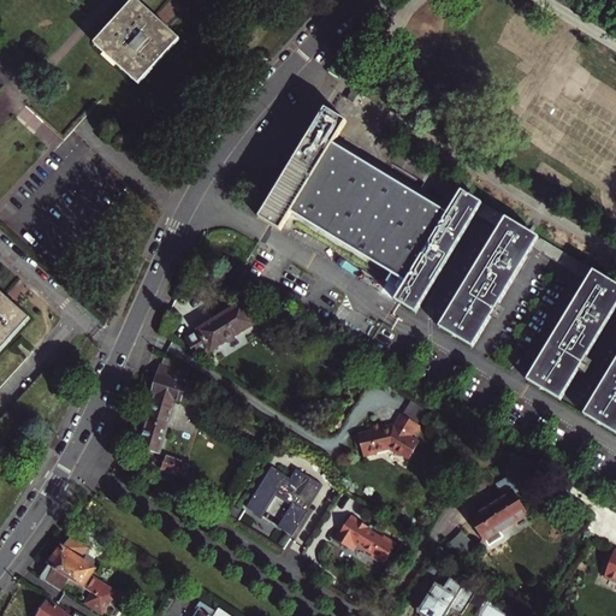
[(134,7),(96,47),(134,83),(172,43),(153,25),(134,7)]
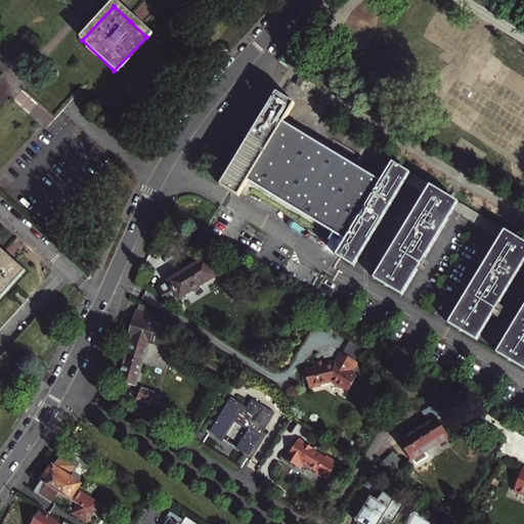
[(291,104),(273,93),(217,182),(233,192),(238,195),(250,178),(344,236),(333,255),(353,267),(410,175),(388,162),(379,178),(333,149),(281,118),(291,104)]
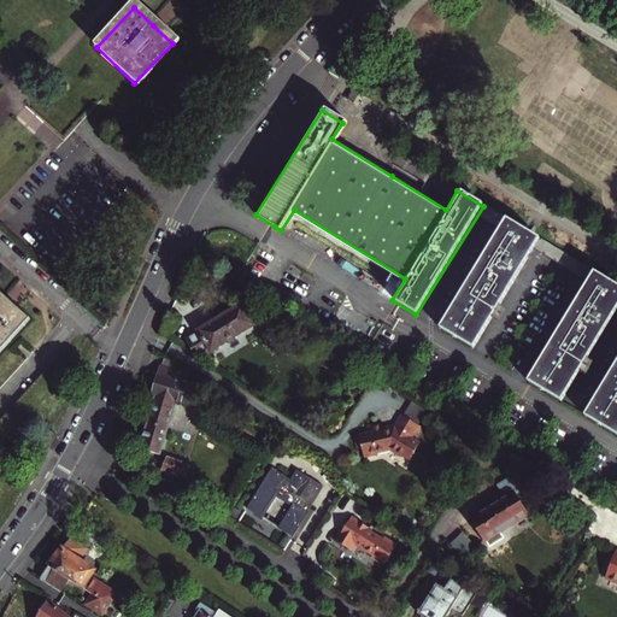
[(538,240),(504,219),(438,328),(472,348),(534,246),(538,240)]
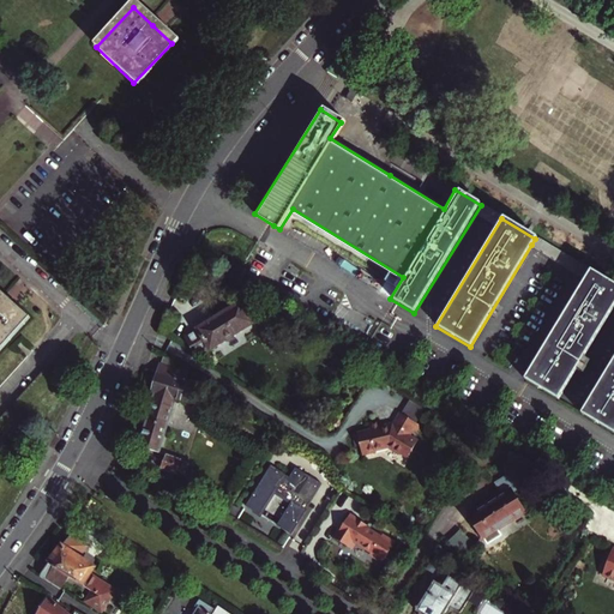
[(613,313),(613,289),(588,274),(585,278),(523,378),(559,401),(613,313)]
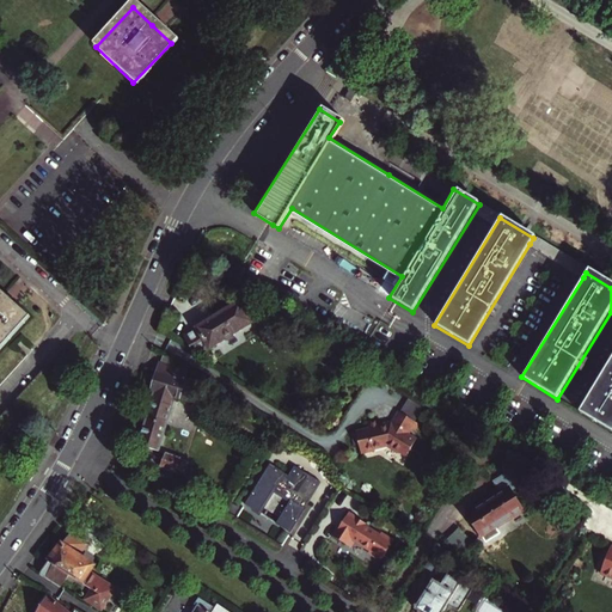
[(0,294),(0,337),(22,314),(4,298),(0,294)]
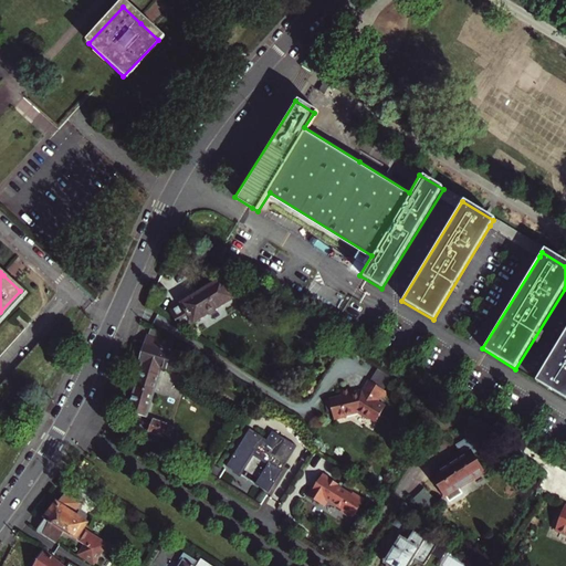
[(167,311),(175,324),(178,331),(231,299),(220,279),(167,311)]
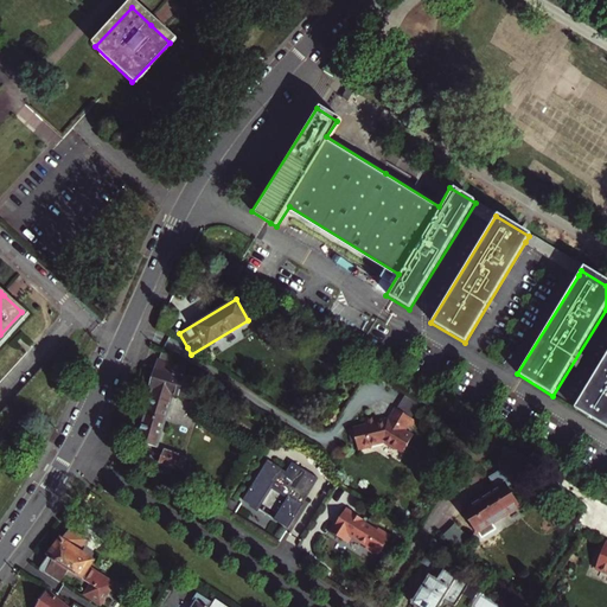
[(172,393),(196,400),(200,384),(190,381),(191,377),(184,375),(184,378),(180,377),(184,368),(171,364),(172,358),(160,350),(149,387),(153,388),(138,441),(155,447),(172,393)]
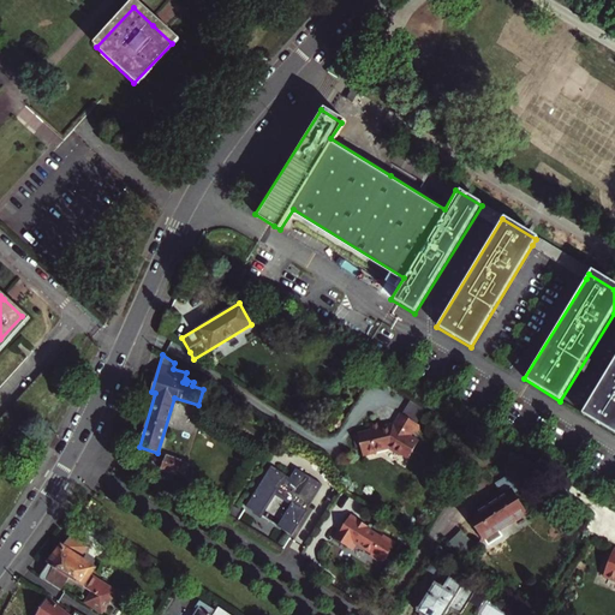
[(614,360),(583,416),(614,434),(614,360)]
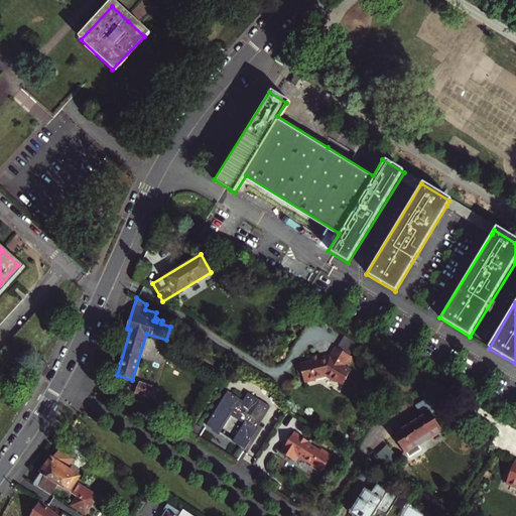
[(342,366),(348,357),(335,349),(328,360),(319,361),(318,356),(308,358),(309,363),(296,366),(298,376),(301,375),(302,383),(324,376),(335,383),(336,381),(343,386),(347,379),(345,378),(350,371),(342,366)]
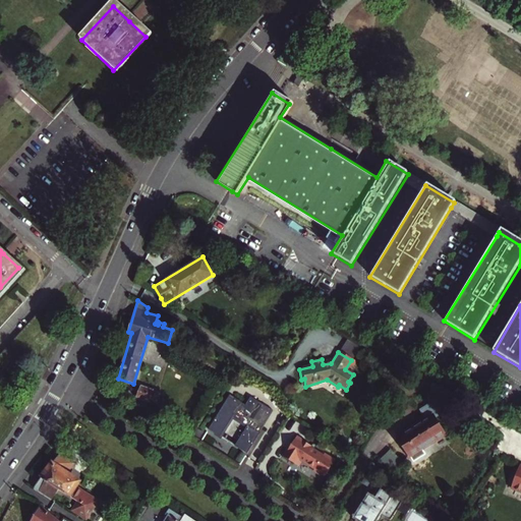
[(154,403),(156,397),(154,396),(155,391),(140,387),(137,398),(154,403)]
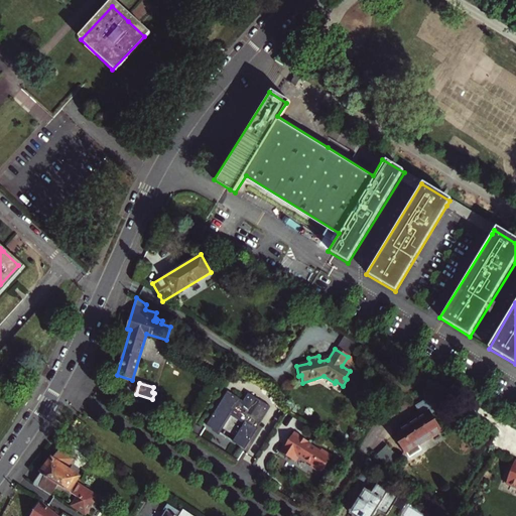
[(225,392),(204,425),(216,433),(228,413),(242,422),(229,441),(242,449),(255,429),(252,426),(254,423),(257,425),(268,408),(246,393),(240,403),(236,401),(238,399),(230,394),(229,395),(225,392)]
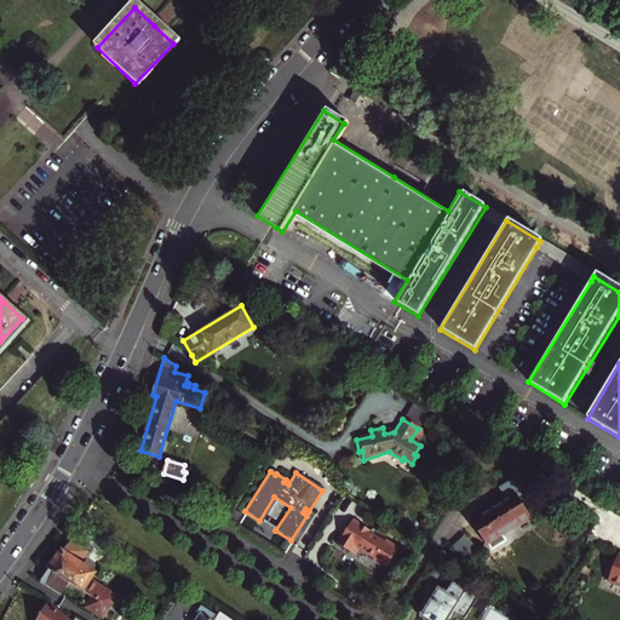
[(509,499),(474,521),(487,541),(529,516),(517,497),(527,491),(518,476),(500,487),(509,499)]
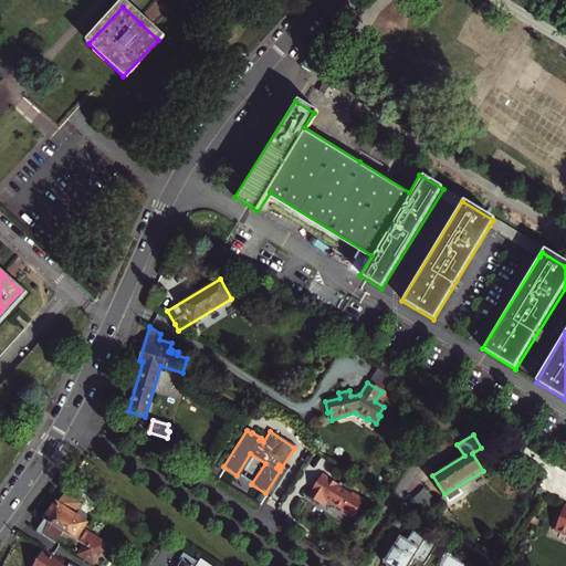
[(336,484),(322,474),(307,496),(323,506),(327,500),(341,509),(339,511),(352,519),(363,501),(352,493),(349,495),(335,486),(336,484)]
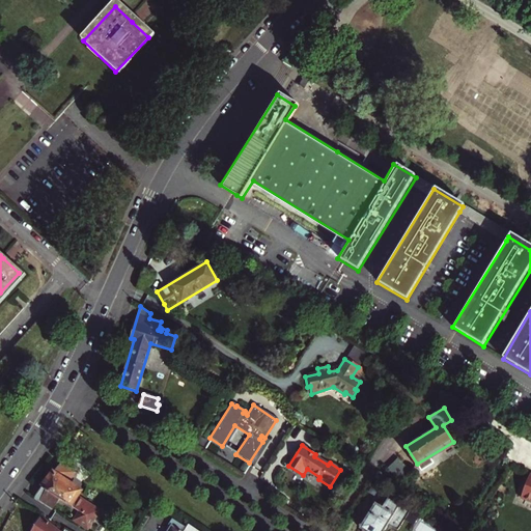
[(90,458),(84,468),(98,476),(104,467),(90,458)]
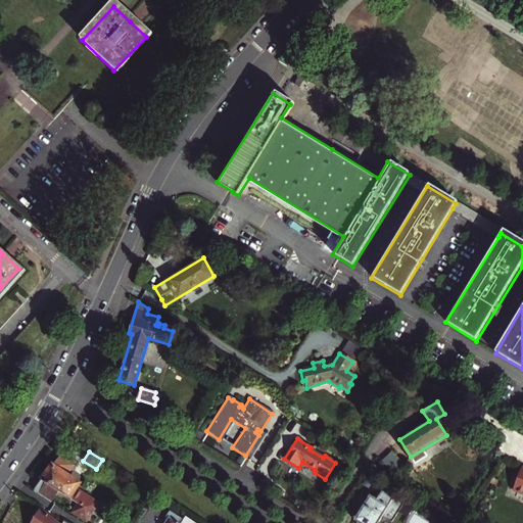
[(74,512),(86,520),(98,503),(77,488),(80,483),(66,474),(72,465),(58,456),(36,489),(53,501),(60,491),(79,504),(74,512)]
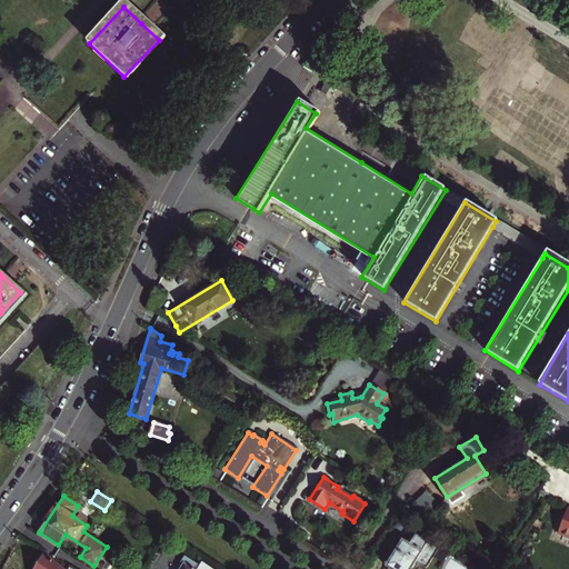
[(568,505),(558,529),(568,533),(568,505)]
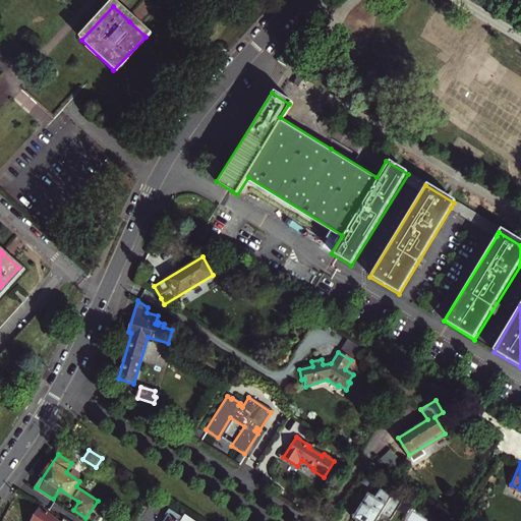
[(368,493),(353,518),(358,520),(375,520),(380,515),(389,520),(390,520),(402,503),(386,493),(387,489),(378,484),(371,495),(368,493)]
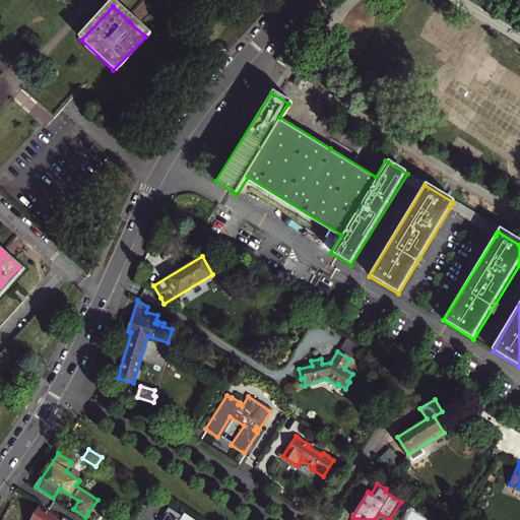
[(68,519),(64,517),(62,519),(59,519),(55,516),(55,514),(54,515),(48,510),(49,509),(48,508),(47,509),(41,504),(42,503),(41,502),(28,519),(68,519)]
